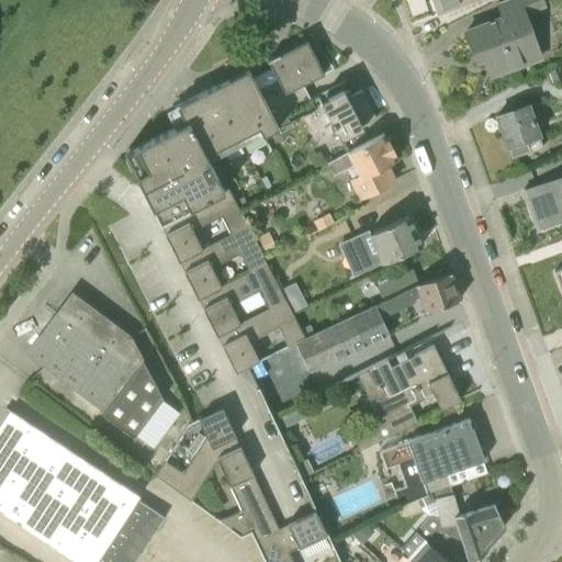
[(433,0),(438,13),(474,0),(433,0)]
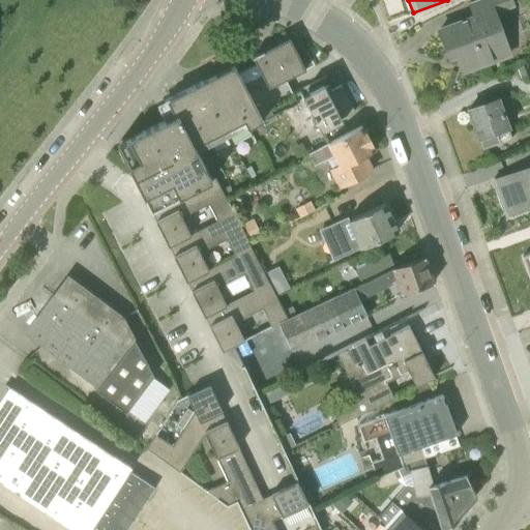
[(500,58),(494,39),(503,36),(495,15),(514,7),(511,0),(479,0),(470,3),(474,18),(439,30),(446,48),(453,45),(463,70),(500,58)]
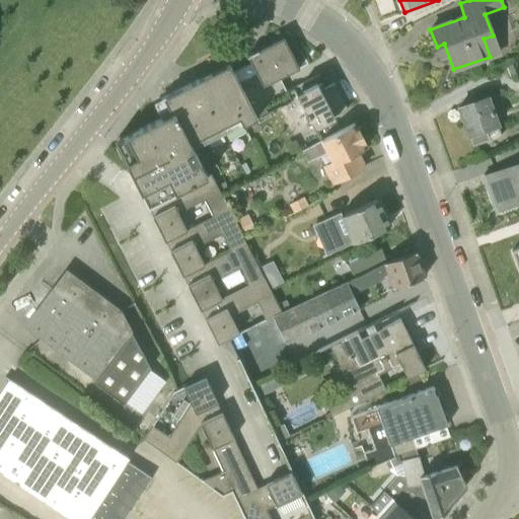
[(299,68),(283,36),(246,55),(247,57),(248,57),(263,85),(297,68),(298,69),(299,68)]
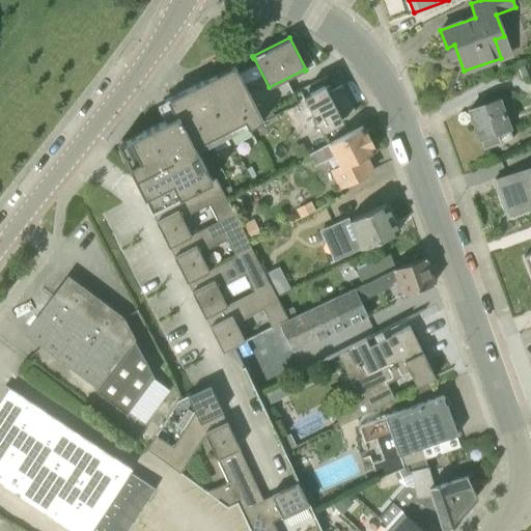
[(149,208),(210,177),(193,144),(243,119),(247,127),(261,119),(244,84),(239,73),(232,76),(228,68),(207,79),(203,81),(165,101),(166,102),(169,101),(176,115),(142,133),(118,145),(134,177),(149,208)]
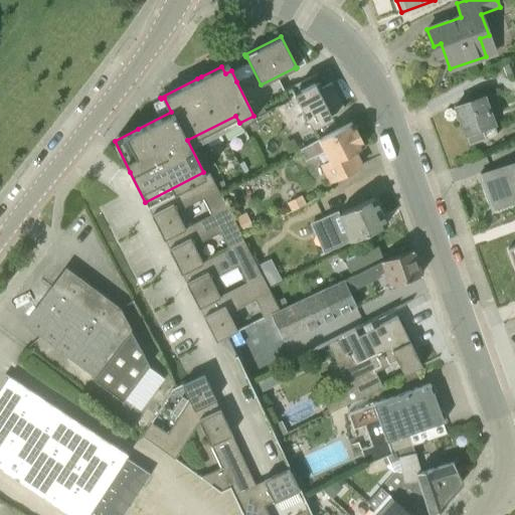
[(316,86),(314,81),(293,92),(298,102),(310,126),(345,108),(331,82),(321,88),(319,83),(316,86)]
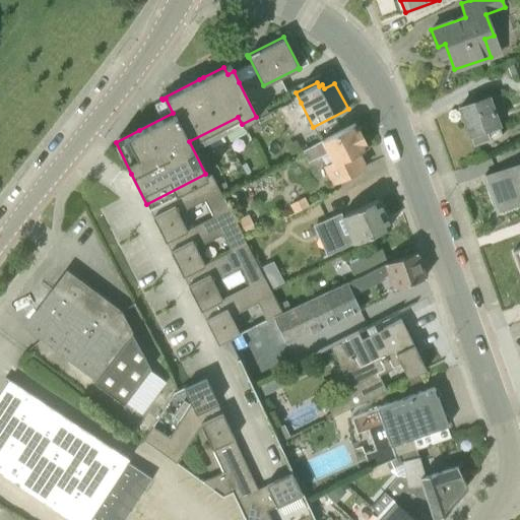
[(473,145),(490,139),(486,131),(504,126),(493,95),(460,108),(473,145)]
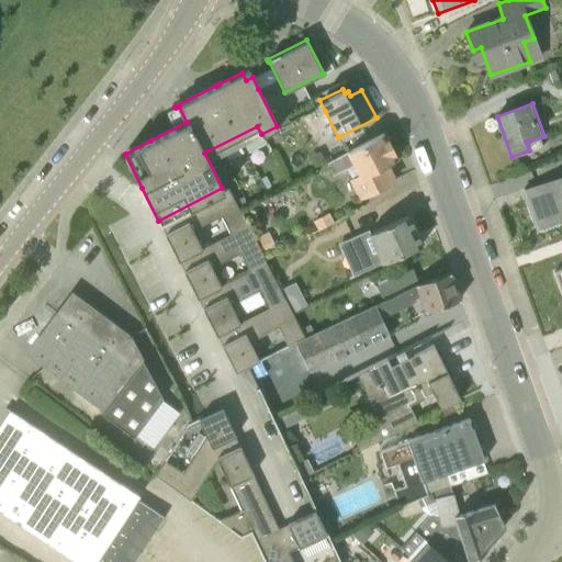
[(284,112),(273,117),(279,127),(290,122),(284,112)]
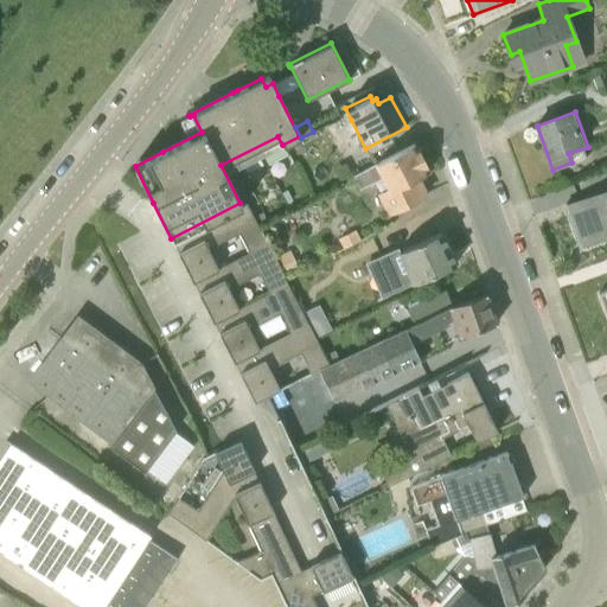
[(427,195),(419,177),(428,172),(415,145),(353,176),(359,190),(383,178),(388,187),(377,193),(388,213),(427,195)]
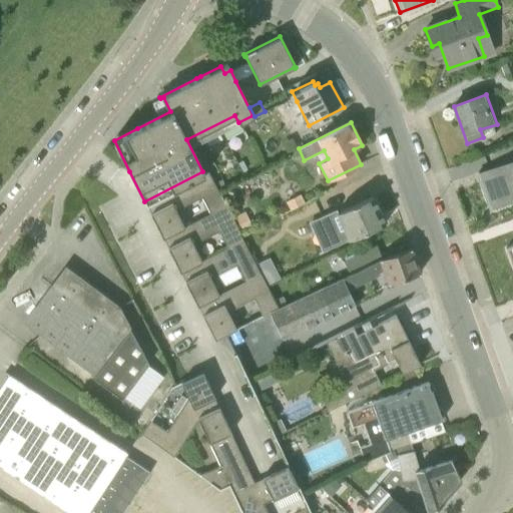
[(490,205),(512,197),(512,163),(479,175),(490,205)]
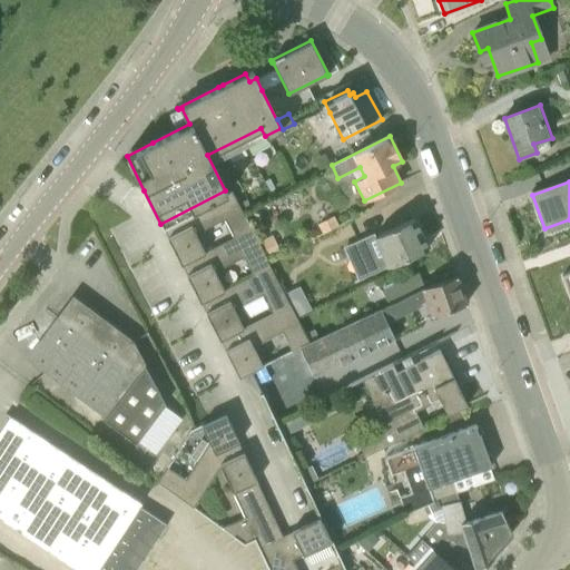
[(234,237),(251,229),(229,188),(225,190),(160,224),(161,227),(163,227),(182,264),(205,253),(195,234),(224,218),(234,237)]
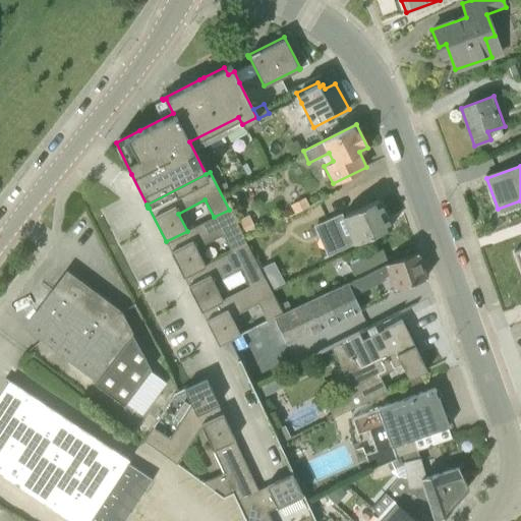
[(309,205),(304,197),(290,206),(294,213),(309,205)]
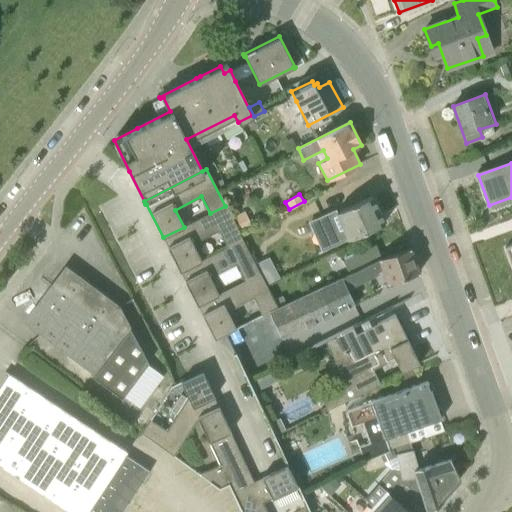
[(327,249),(349,239),(384,224),(372,197),(327,217),(336,235),(323,241),(318,233),(303,241),(303,240),(266,259),(275,277),(286,271),(288,274),(313,261),(312,258),(327,249)]
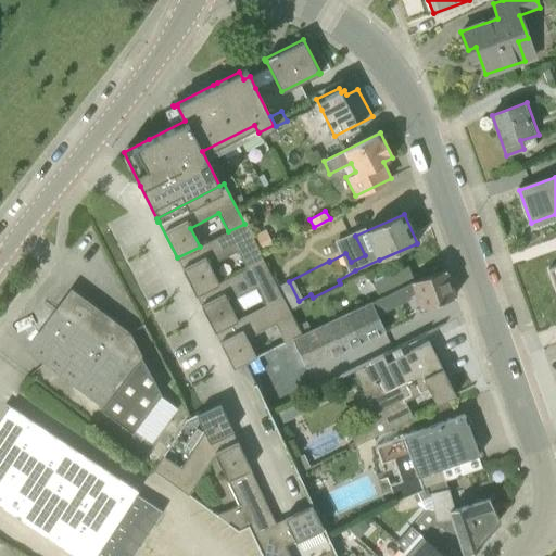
[(247,268),(263,261),(244,224),(228,231),(200,247),(177,257),(196,294),(218,283),(210,265),(238,250),(247,268)]
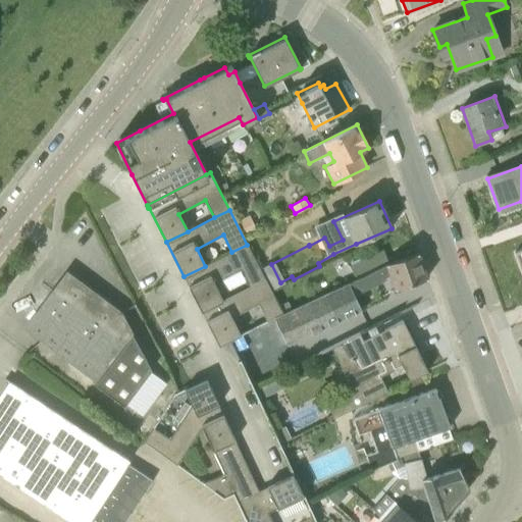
[(257,229),(249,214),(238,220),(246,236),(257,229)]
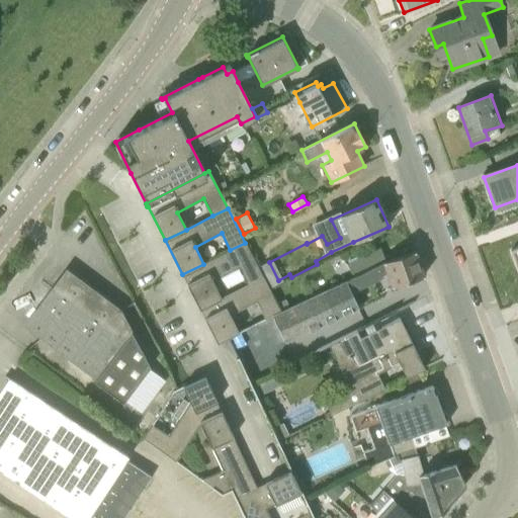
[(248,284),(262,277),(245,243),(230,250),(203,264),(182,274),(200,309),(222,297),(212,280),(239,267),(248,284)]
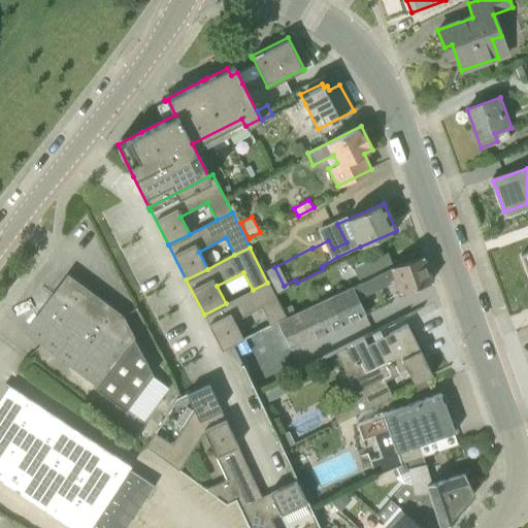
[(395,265),(353,287),(358,297),(390,282),(389,279),(394,277),(400,293),(432,282),(423,256),(395,265)]
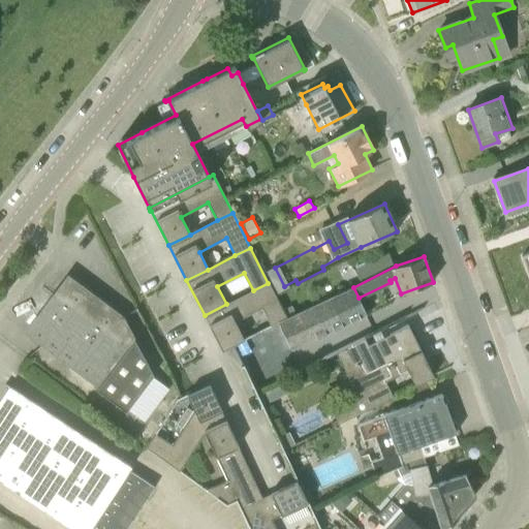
[(98,387),(96,390),(126,411),(154,374),(134,339),(134,338),(123,316),(70,277),(27,335),(98,387)]
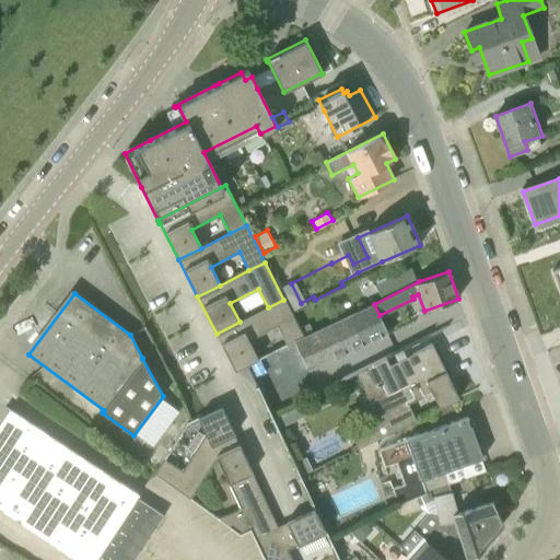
[(283,300),(268,307),(240,322),(217,334),(235,371),(258,359),(248,340),(277,326),(287,345),(303,337),(299,328),(283,300)]
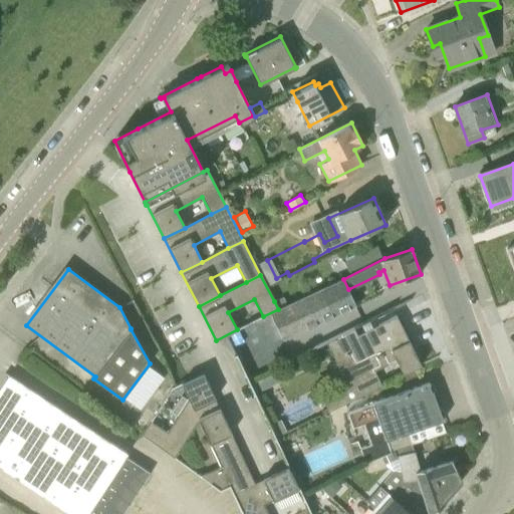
[(348,289),(343,279),(287,306),(278,310),(270,314),(283,339),(355,304),(348,289)]
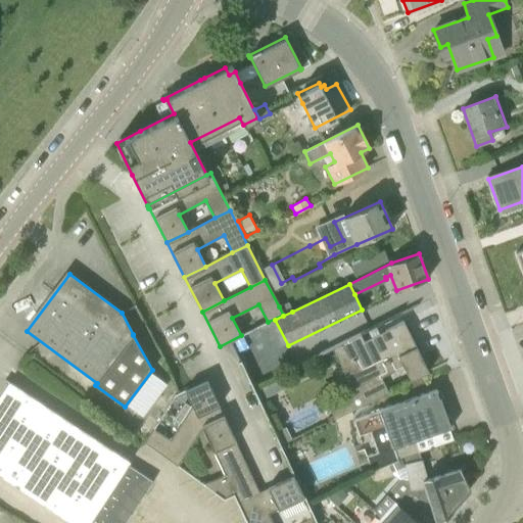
[(289,305),(284,304),(279,306),(283,315),(283,316),(292,312),(289,305)]
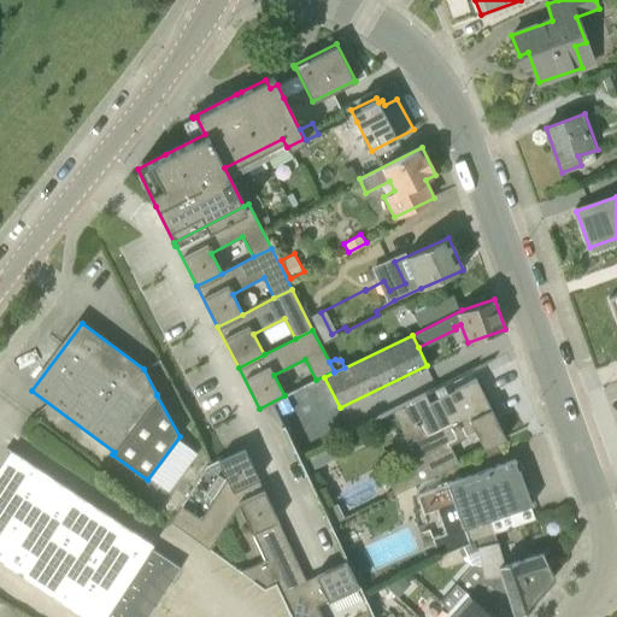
[(497,422),(476,378),(416,409),(411,400),(392,410),(417,462),(386,477),(395,495),(458,465),(448,446),(497,422)]
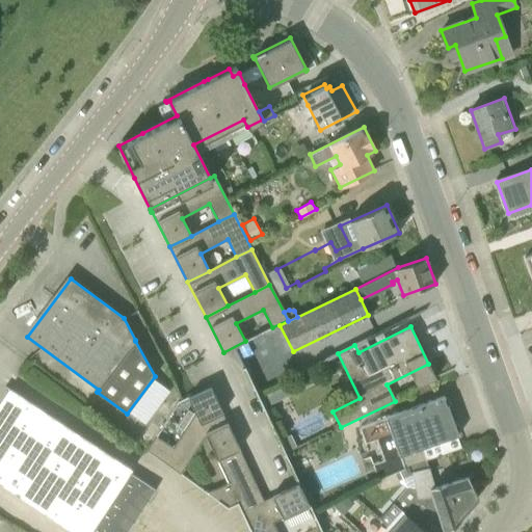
[(169,390),(153,378),(128,411),(144,423),(169,390)]
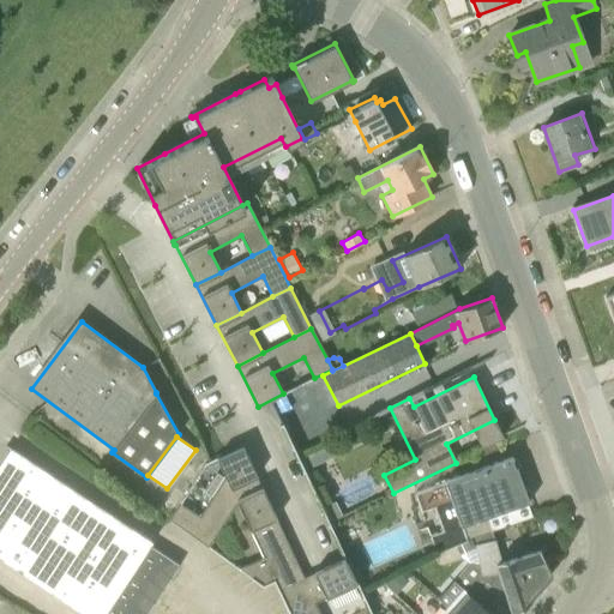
[(236,503),(263,489),(242,445),(216,458),(224,475),(198,515),(180,503),(169,519),(210,545),(236,503)]
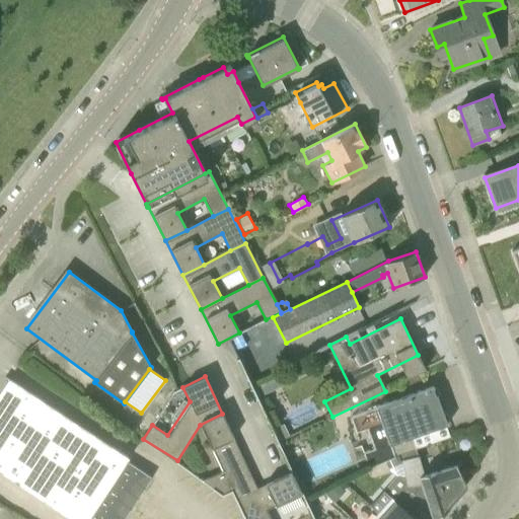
[(128,458),(12,382),(0,400),(0,472),(70,518),(125,518),(152,477),(127,460),(128,458)]
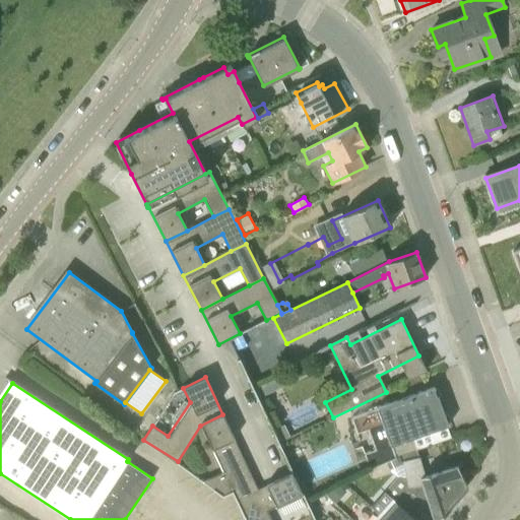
[(385,460),(400,455),(416,449),(451,437),(447,427),(448,427),(435,387),(377,408),(351,417),(358,433),(367,430),(375,451),(366,454),(371,468),(385,460)]
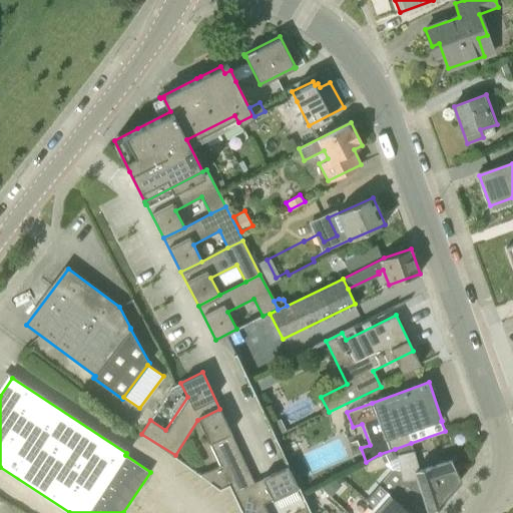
[(219,409),(197,420),(213,453),(218,463),(196,473),(219,491),(228,487),(231,493),(254,482),(219,409)]
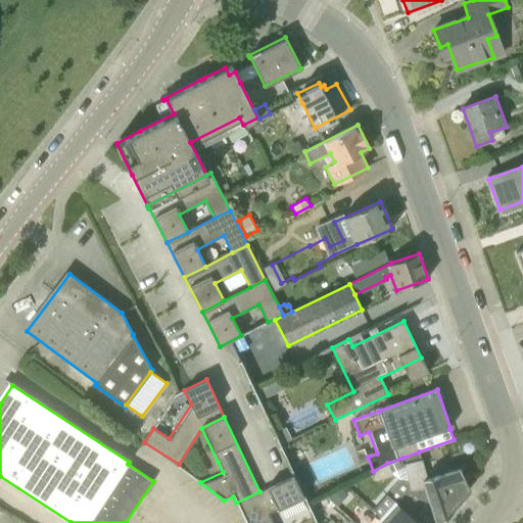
[(290,439),(288,433),(282,431),(276,434),(281,443),(290,439)]
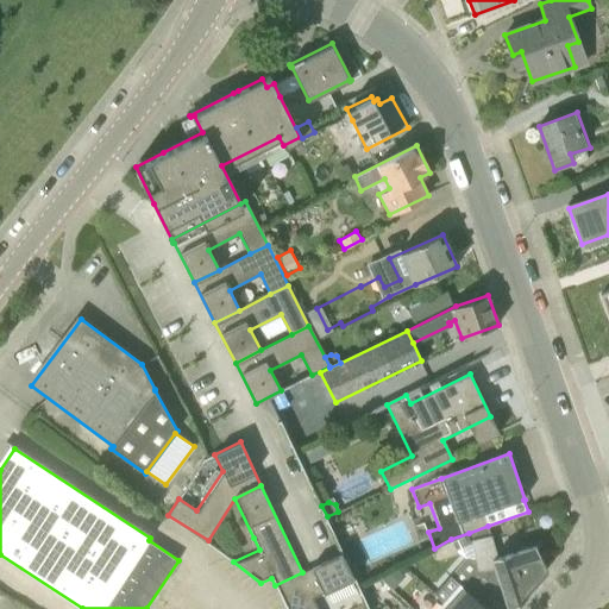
[(495,566),(507,608),(512,608),(545,572),(546,570),(537,547),(497,559),(488,526),(469,533),(472,542),(476,557),(478,570),(495,566)]
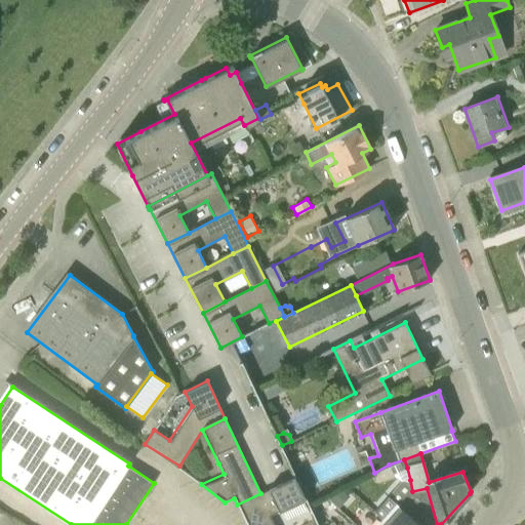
[(274,524),(270,516),(306,498),(295,477),(292,478),(260,493),(237,505),(246,524),(274,524)]
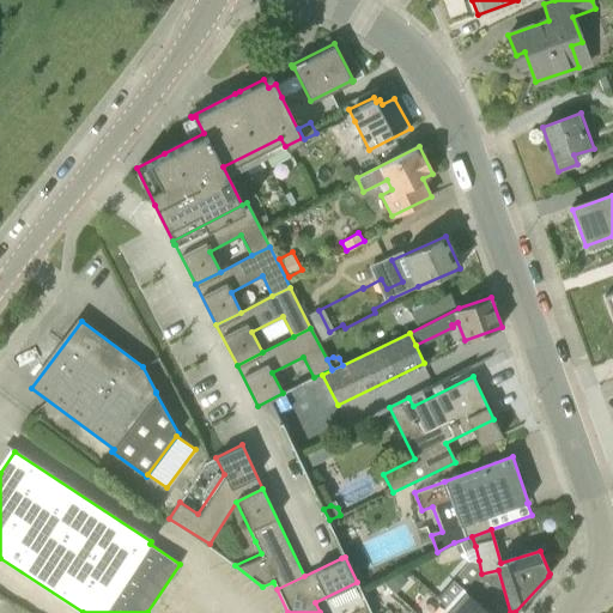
[(510,612),(498,570),(481,574),(479,560),(469,562),(454,581),(456,582),(438,602),(448,612),(449,612),(510,612)]
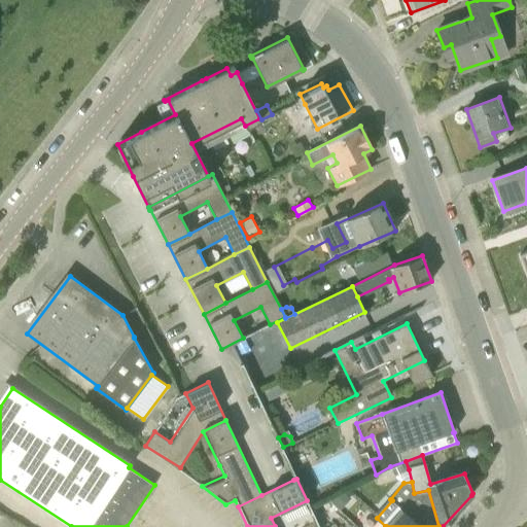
[(340,510),(350,498),(345,493),(329,501),(340,510)]
